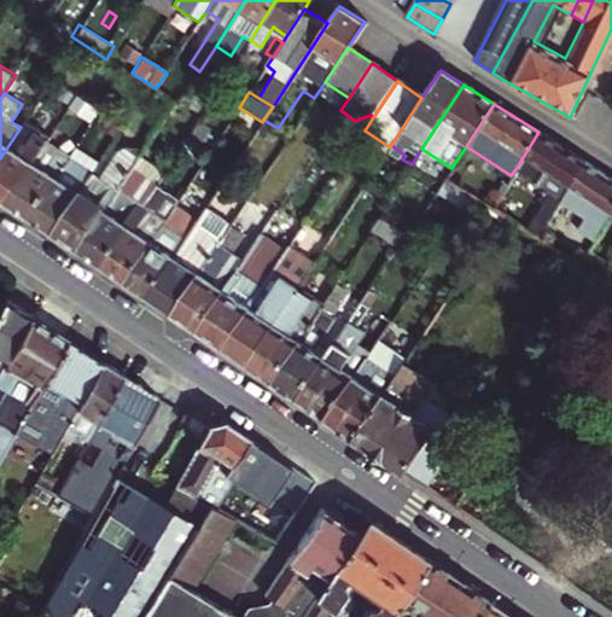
[(0,198),(5,202),(40,147),(47,137),(24,122),(21,127),(0,158),(0,198)]
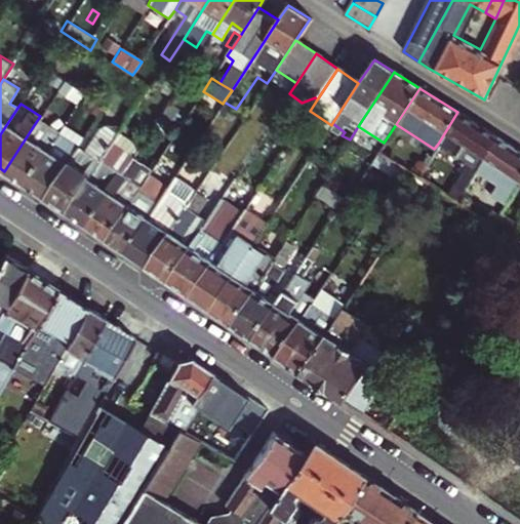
[(164,107),(157,117),(177,130),(185,120),(164,107)]
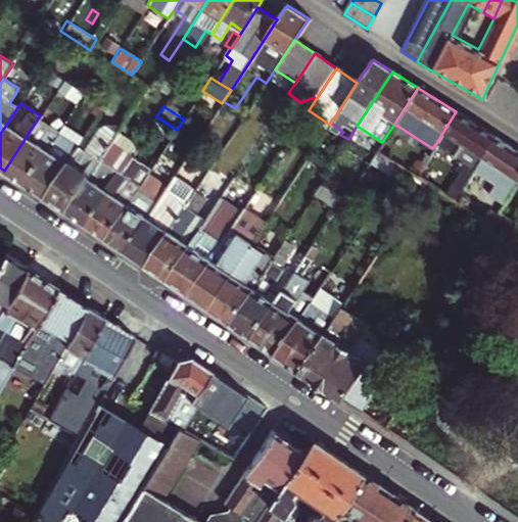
[(64,210),(110,142),(125,120),(110,110),(76,162),(69,159),(67,162),(44,197),(64,210)]
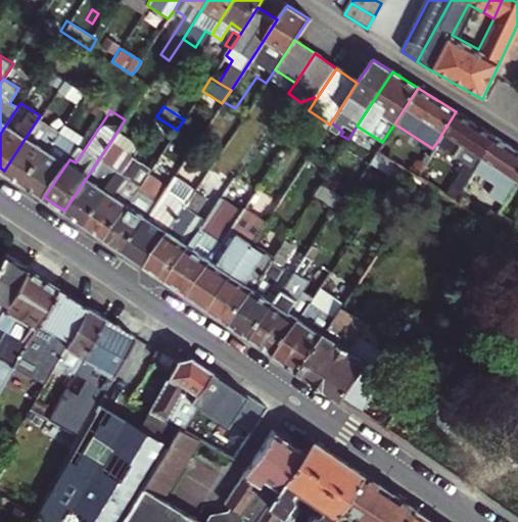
[(4,171),(24,183),(56,133),(65,117),(56,111),(44,131),(34,125),(4,171)]
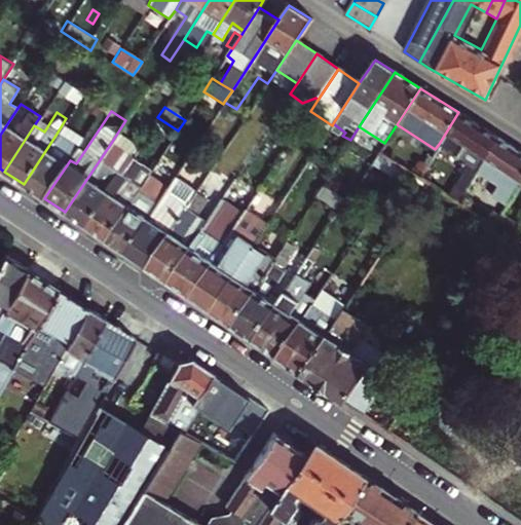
[(466,166),(447,196),(455,201),(472,177),(496,137),(458,112),(439,144),(455,154),(453,158),(466,166)]
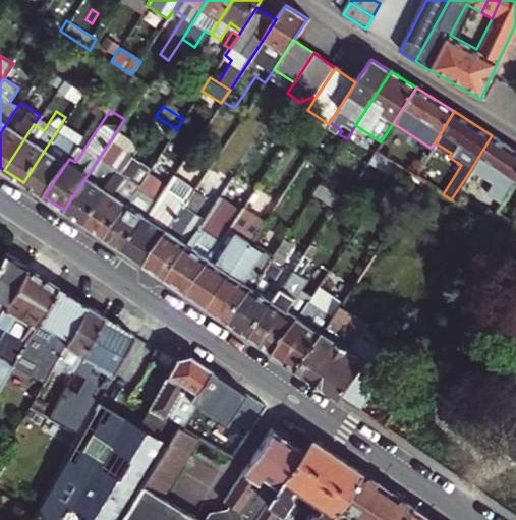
[(44,196),(67,162),(56,155),(66,138),(56,132),(23,182),(44,196)]
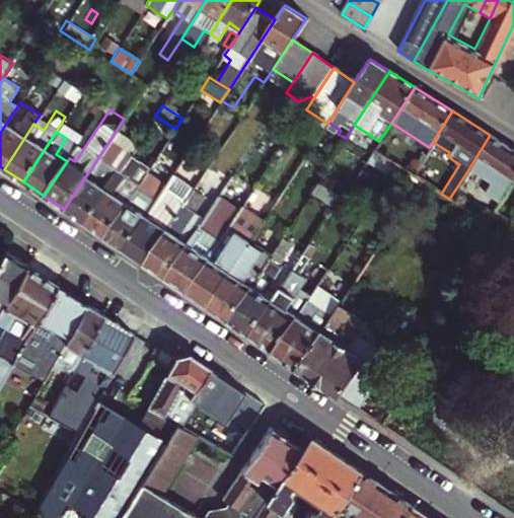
[(513,178),(513,149),(490,135),(465,174),(485,188),(473,207),(463,201),(459,206),(487,223),(494,211),(504,195),(513,179),(513,178)]
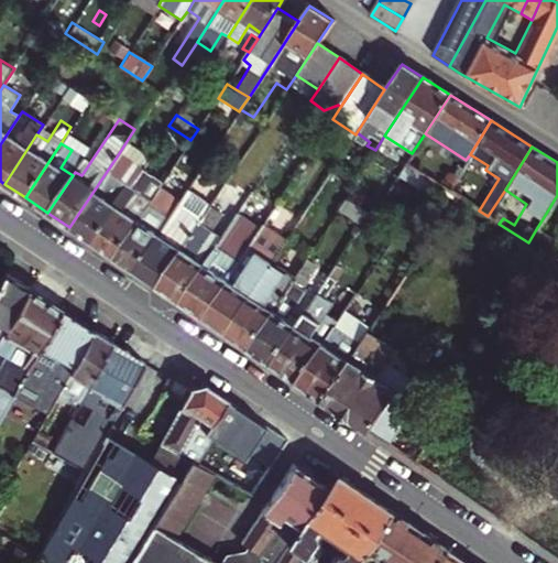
[(113,257),(155,192),(144,184),(161,160),(151,152),(141,168),(93,241),(113,257)]
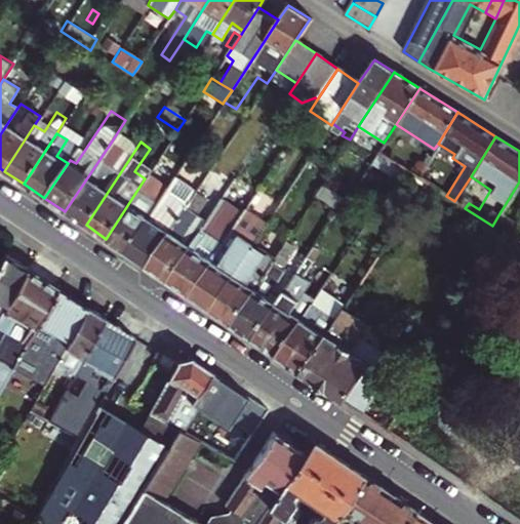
[(131,156),(111,143),(65,211),(86,225),(131,156)]
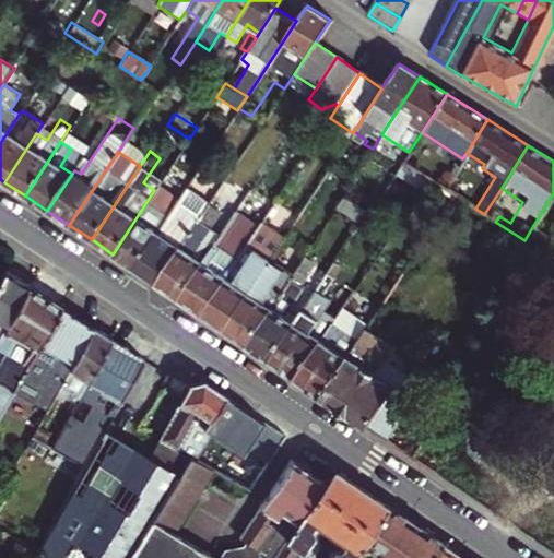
[(157,186),(154,190),(113,254),(133,269),(157,232),(146,225),(157,209),(167,192),(157,186)]
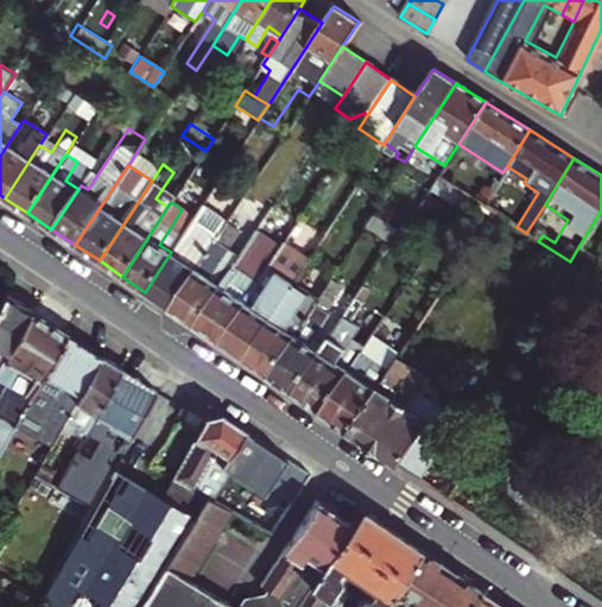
[(145,292),(168,308),(213,241),(223,225),(198,209),(182,234),(171,252),(145,292)]
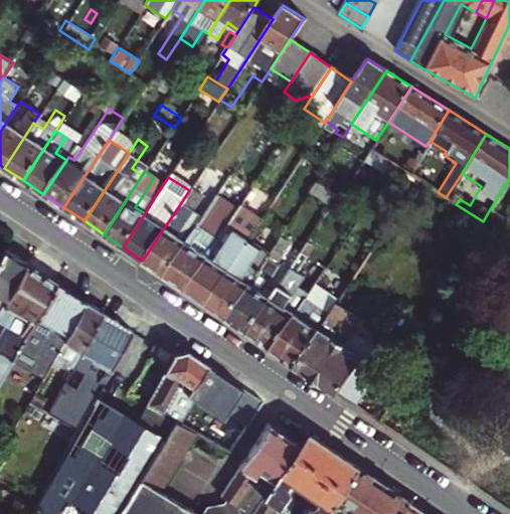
[(507,192),(509,193),(509,177),(509,178),(500,193),(505,197),(507,192)]
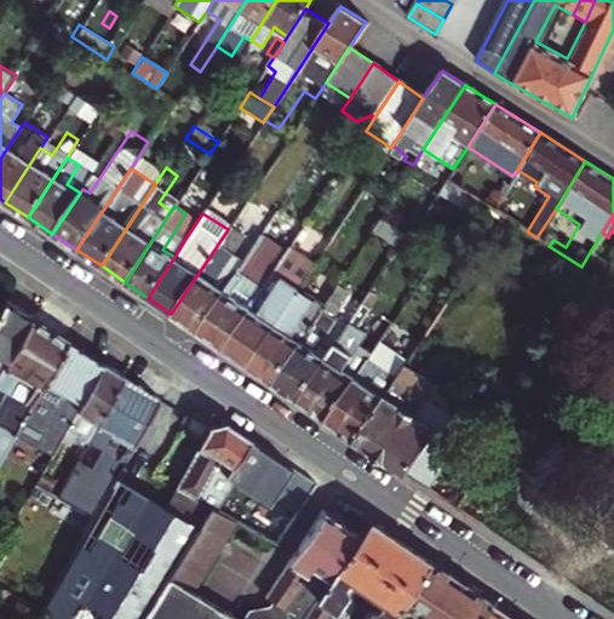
[(368,233),(395,250),(399,251),(407,239),(378,219),(368,233)]
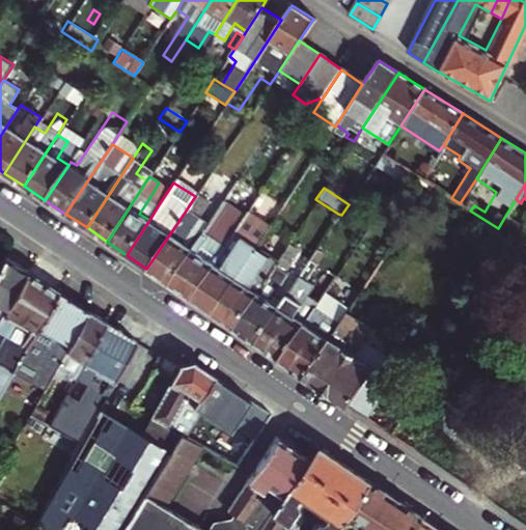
[(204,203),(195,196),(186,211),(196,217),(204,203)]
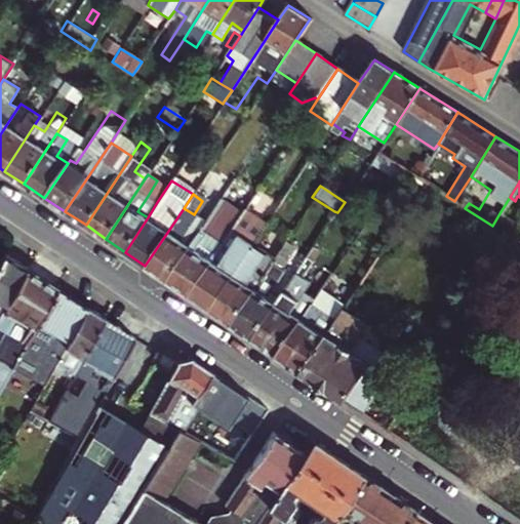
[(148,217),(157,202),(148,196),(137,211),(148,217)]
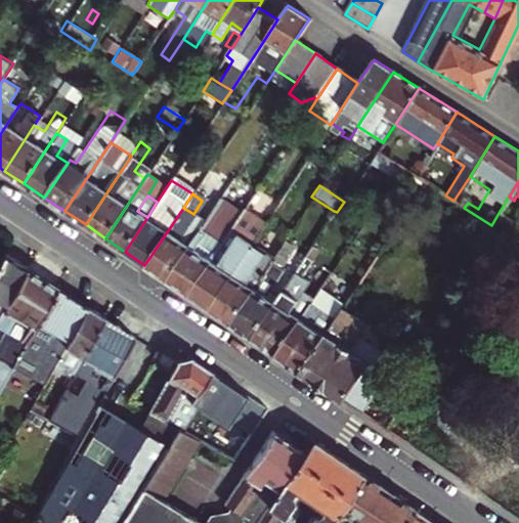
[(187,295),(242,212),(220,197),(205,221),(166,279),(187,295)]
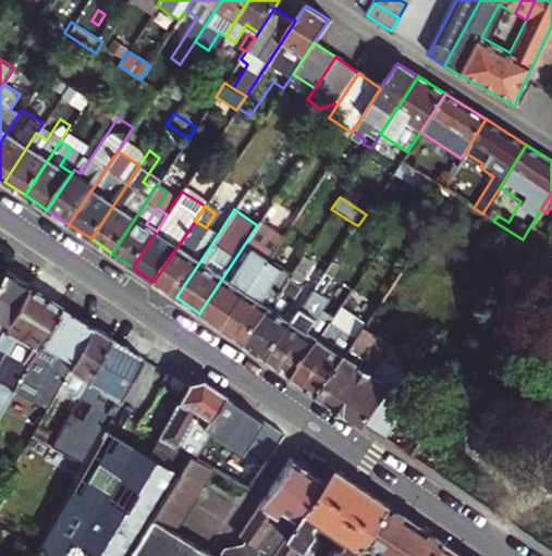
[(222,329),(279,244),(264,234),(274,215),(267,211),(257,225),(199,313),(222,329)]
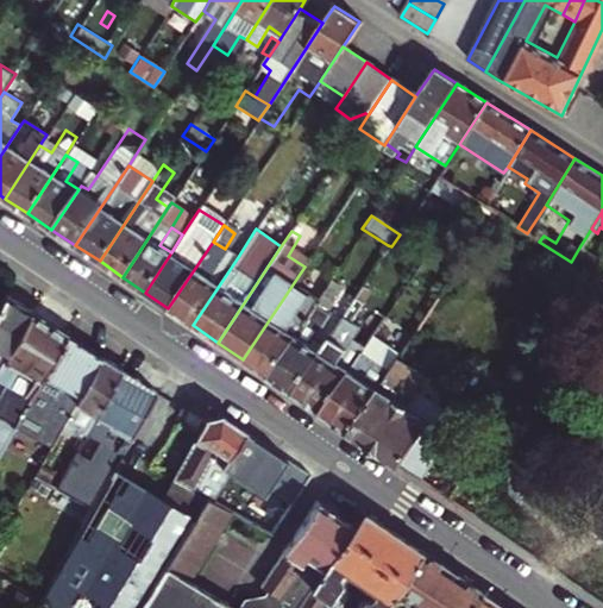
[(305,267),(319,244),(301,233),(300,236),(288,256),(305,267)]
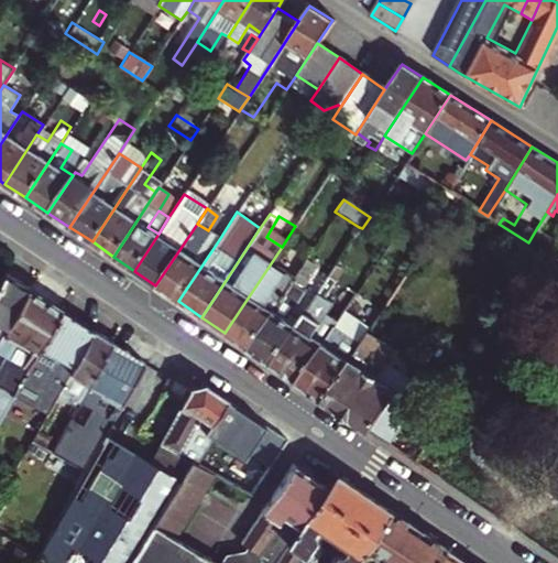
[(155,285),(178,301),(220,238),(208,230),(197,224),(155,285)]
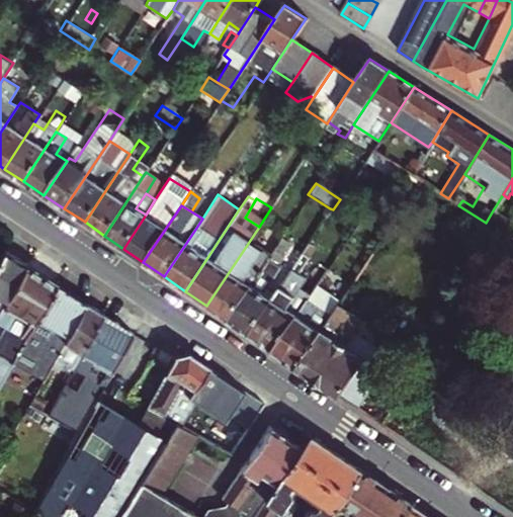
[(486,223),(505,235),(512,223),(493,210),(486,223)]
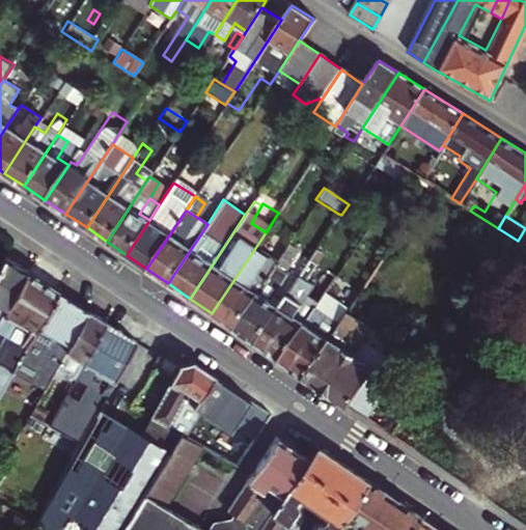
[(232,328),(256,290),(249,286),(269,257),(279,242),(266,232),(212,313),(232,328)]
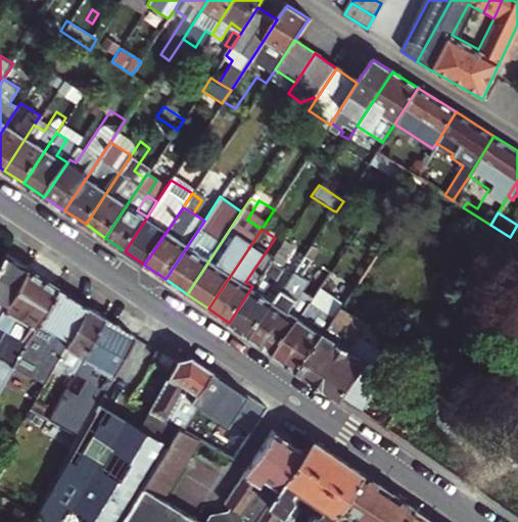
[(505,275),(517,282),(517,241),(510,237),(479,283),(493,291),(505,275)]
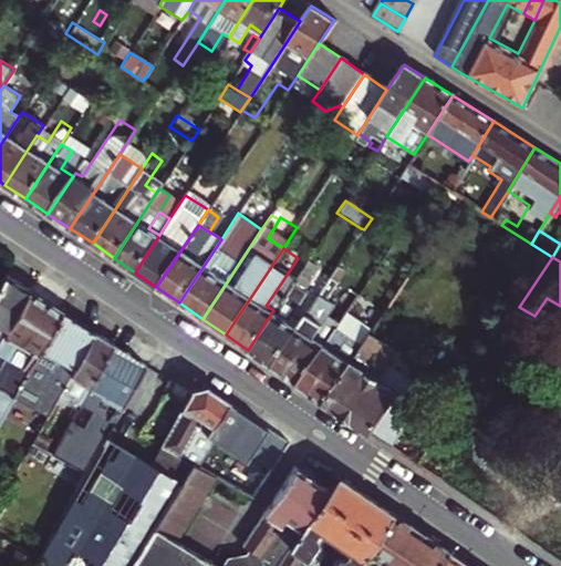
[(292,281),(303,290),(319,267),(307,259),(293,279),(292,281)]
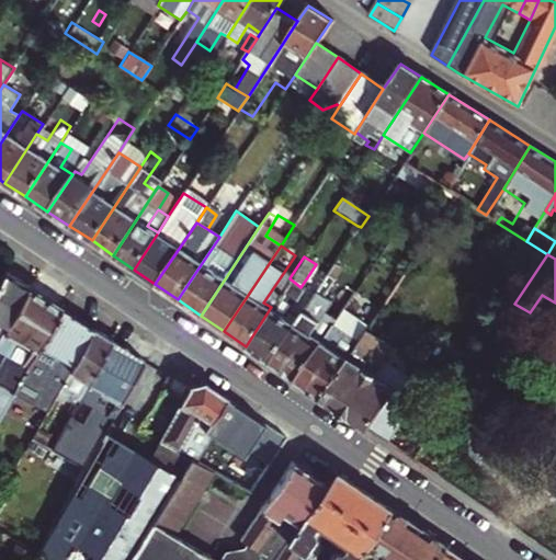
[(295,380),(336,319),(325,312),(331,303),(322,297),(340,269),(332,264),(293,323),(268,362),(295,380)]
